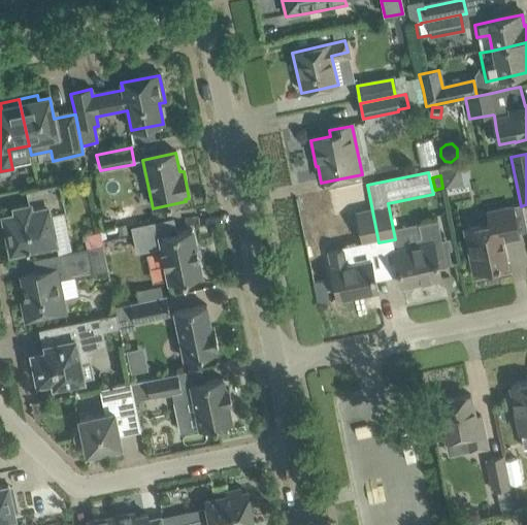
[(15,214),(3,217),(10,253),(31,249),(55,243),(58,256),(60,256),(72,253),(63,212),(66,212),(60,184),(45,187),(25,191),(28,205),(14,208),(15,214)]
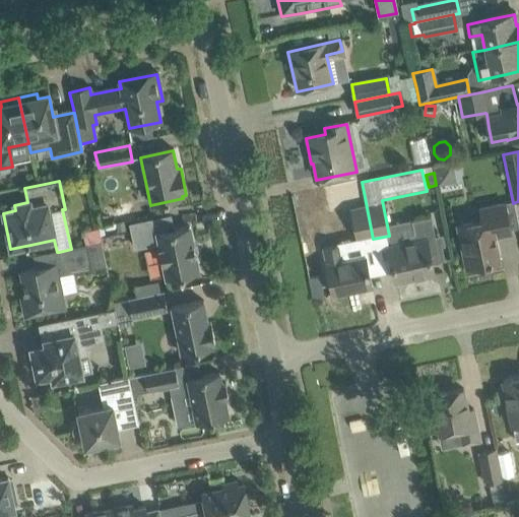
[(345,186),(351,212),(358,242),(373,239),(362,182),(345,186)]
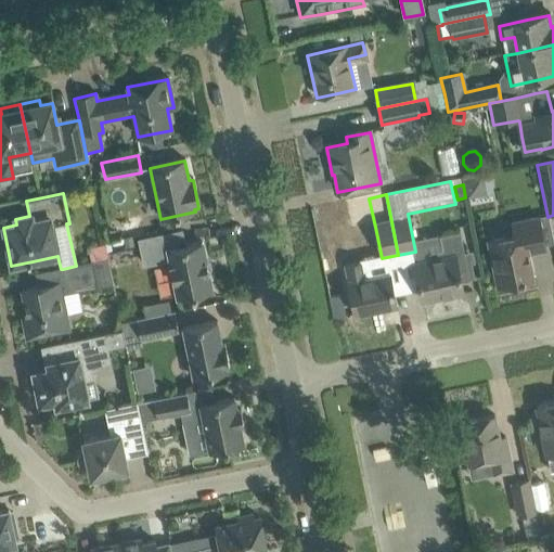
[(351,226),(373,221),(371,208),(349,213),(351,226)]
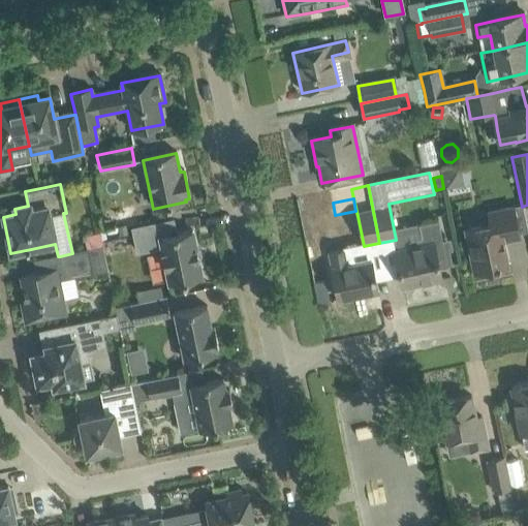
[(519,239),(517,226),(525,225),(522,207),(513,208),(488,213),(491,225),(465,230),(473,273),(508,267),(503,242),(519,239)]
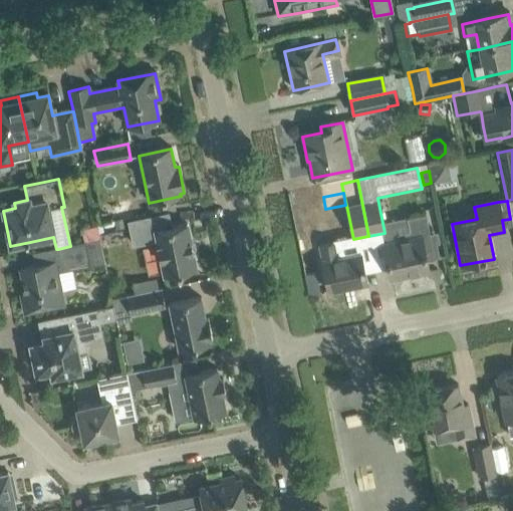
[(391,280),(429,272),(427,262),(434,260),(425,216),(406,220),(409,233),(397,235),(398,242),(383,245),(391,280)]
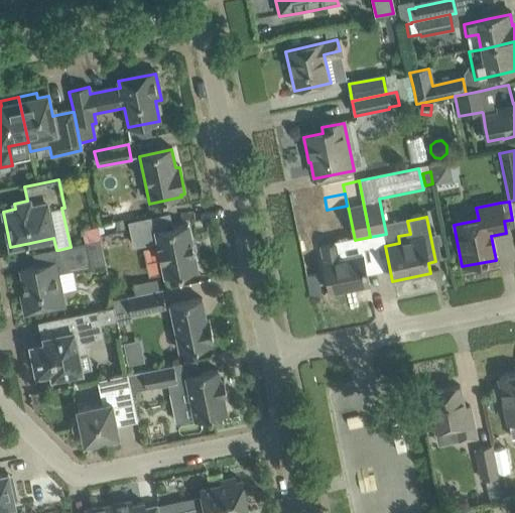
[(164,231),(161,218),(129,224),(134,247),(157,242),(164,278),(197,271),(192,253),(194,253),(191,245),(190,245),(187,226),(164,231)]
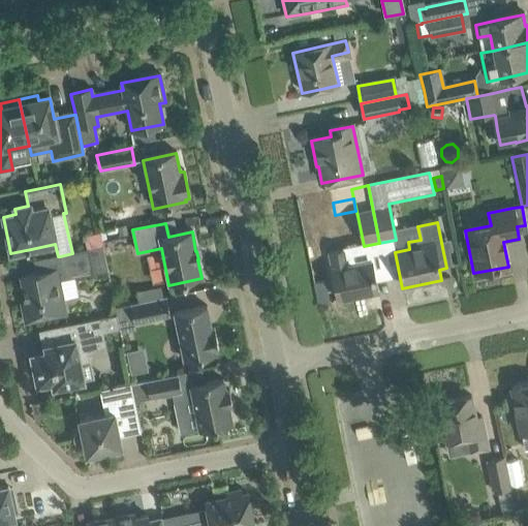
[(99,236),(84,239),(86,251),(88,250),(102,247),(99,236)]
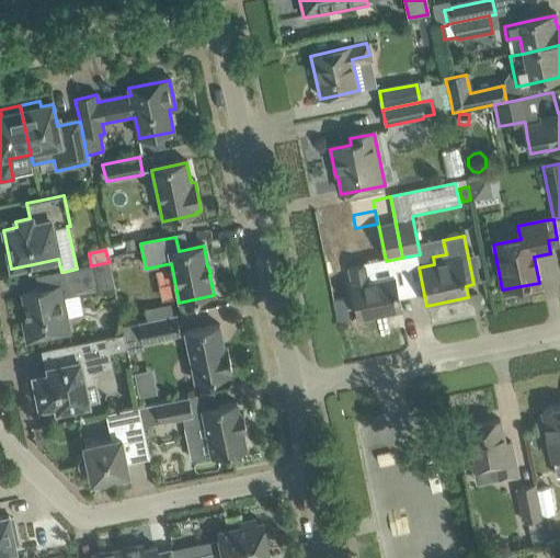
[(29,322),(23,323),(26,343),(69,334),(63,299),(99,292),(114,288),(109,262),(93,265),(91,266),(77,269),(64,272),(66,286),(23,295),(29,322)]
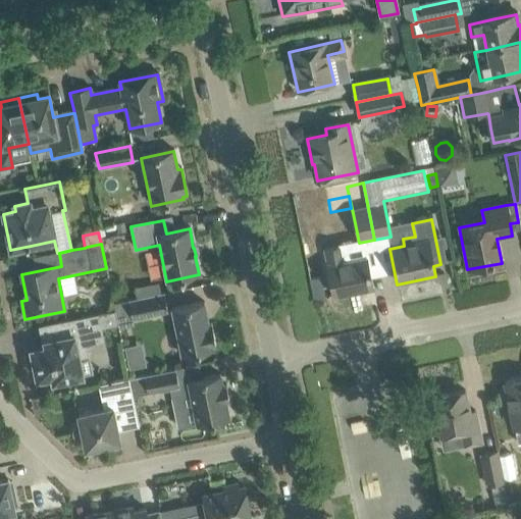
[(344,262),(341,247),(324,251),(327,265),(333,298),(372,290),(366,257),(344,262)]
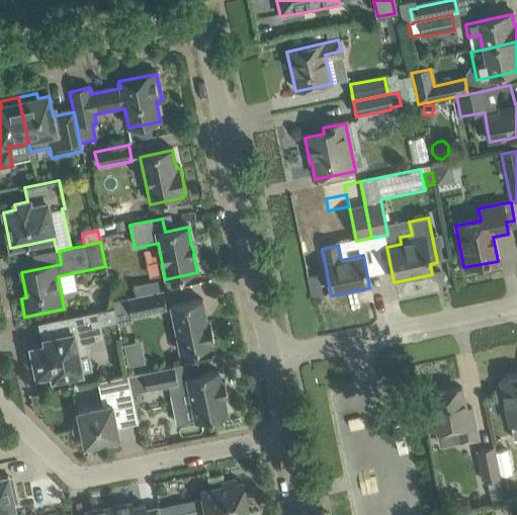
[(159,292),(135,297),(112,303),(113,310),(128,307),(132,317),(166,310),(162,292),(159,292)]
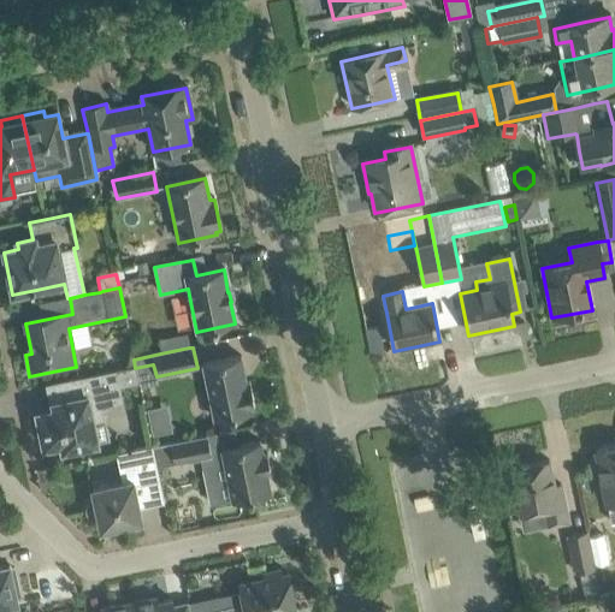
[(246,384),(241,358),(202,366),(214,421),(252,413),(252,410),(255,409),(249,382),(246,384)]
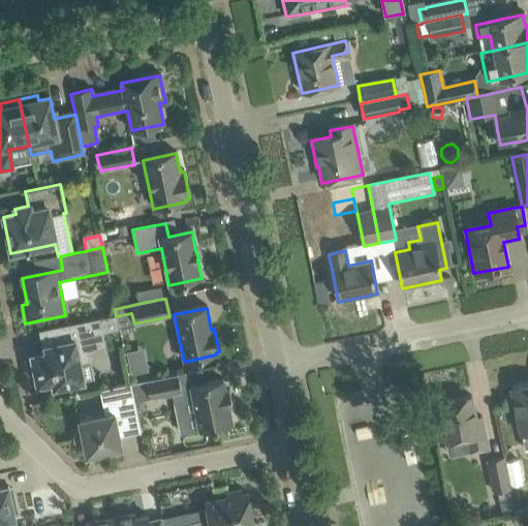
[(54,388),(83,381),(80,365),(89,362),(87,352),(105,348),(102,335),(119,332),(116,316),(62,327),(65,343),(45,347),(47,352),(32,356),(33,361),(31,363),(30,364),(30,365),(29,367),(29,369),(29,371),(29,372),(30,374),(31,375),(32,377),(33,378),(35,379),(36,379),(37,385),(53,382),(54,388)]
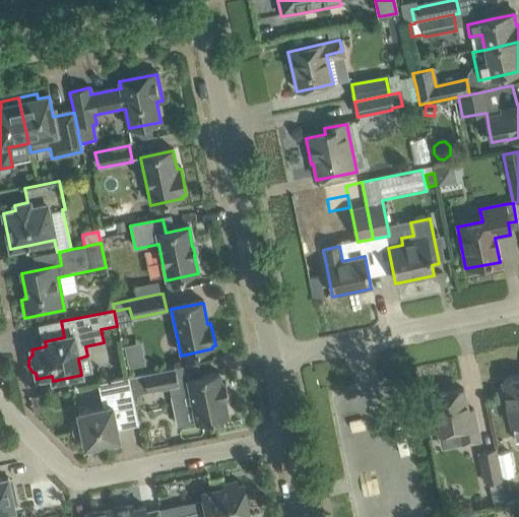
[(128,369),(144,366),(140,342),(123,345),(128,369)]
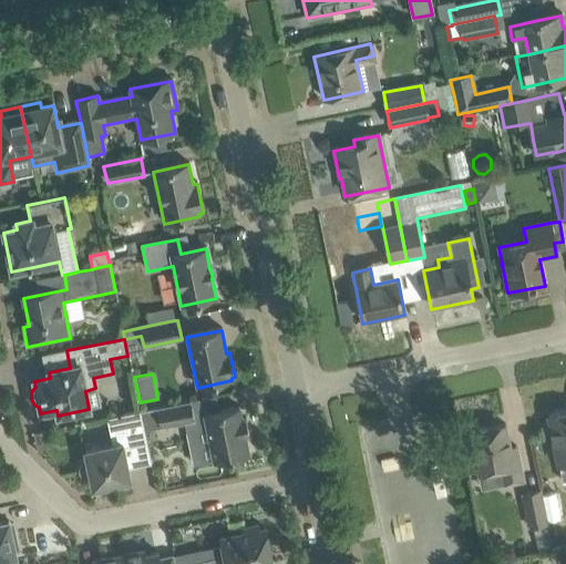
[(144,432),(161,429),(184,424),(194,422),(193,418),(189,402),(140,412),(144,432)]
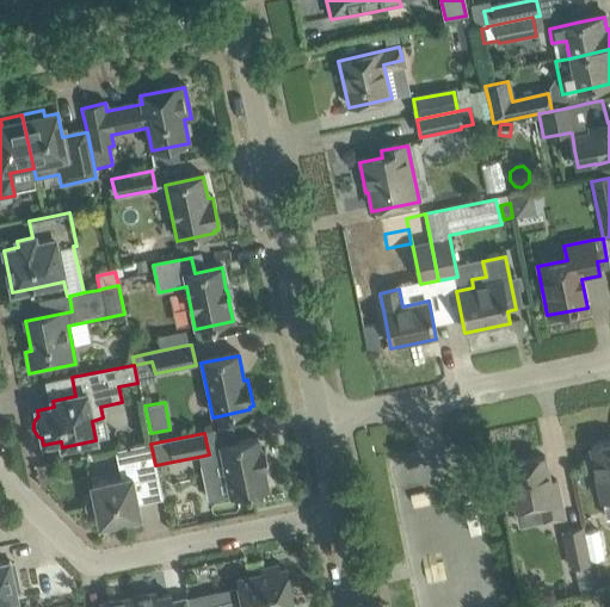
[(220,447),(208,450),(209,454),(198,457),(207,503),(230,499),(267,490),(264,469),(260,452),(258,439),(235,444),(220,447)]
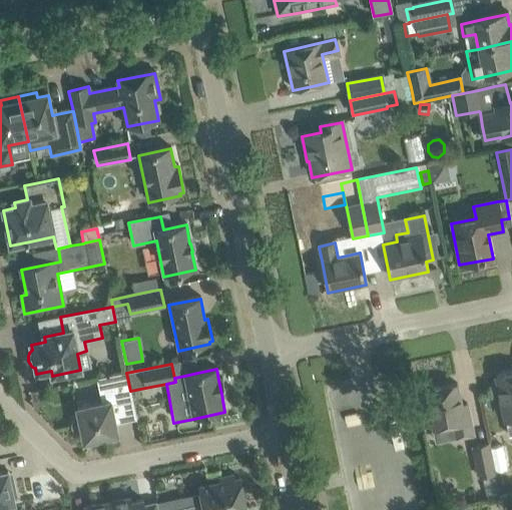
[(115,406),(132,403),(130,391),(126,373),(96,379),(101,403),(77,409),(78,416),(77,417),(75,418),(74,419),(73,420),(72,422),(72,423),(72,425),(72,427),(73,428),(73,430),(74,431),(76,432),(77,433),(79,434),(80,434),(82,434),(84,442),(117,435),(111,406),(115,405),(115,406)]
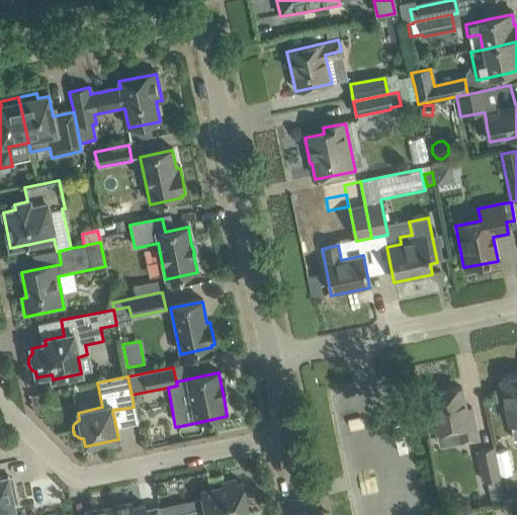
[(513,441),(516,440),(516,376),(501,380),(505,400),(510,425),(513,441)]
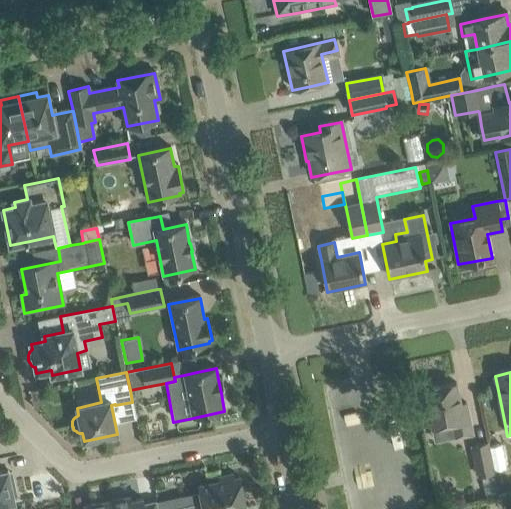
[(460,406),(455,384),(424,391),(432,428),(452,424),(455,439),(472,435),(465,404),(460,406)]
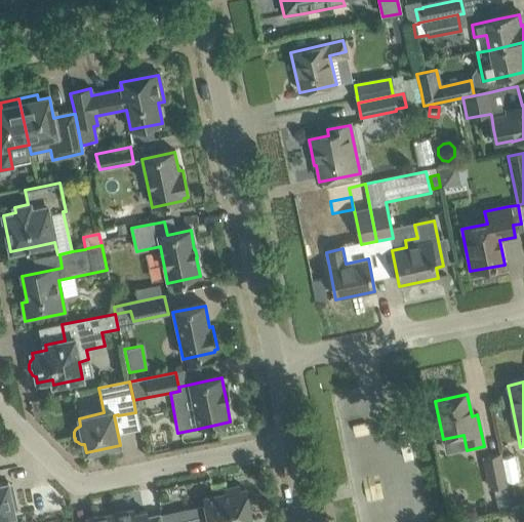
[(499,455),(484,459),(490,489),(493,488),(496,507),(498,514),(511,512),(511,510),(506,486),(499,455)]
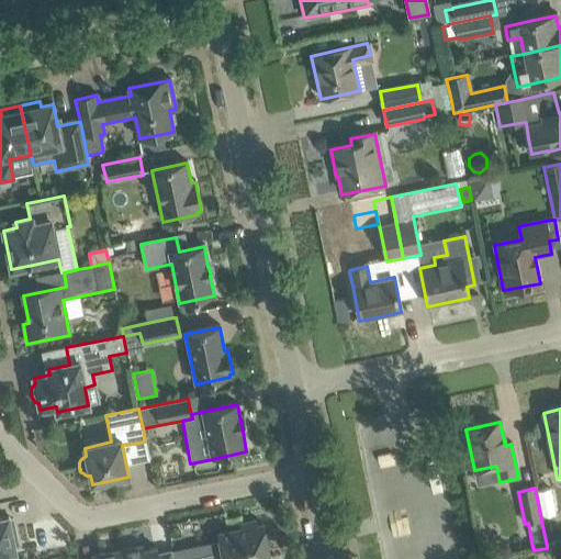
[(0,552),(14,550),(13,546),(18,545),(14,529),(10,530),(8,517),(0,520),(0,552)]
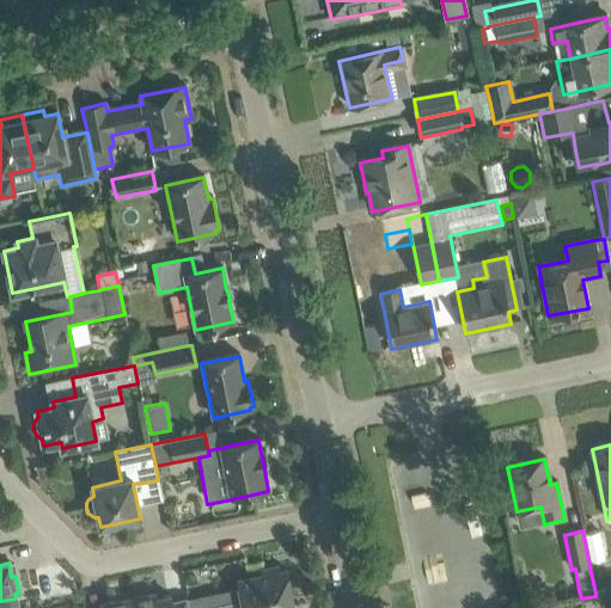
[(279,572),(277,567),(262,571),(263,576),(238,581),(242,602),(224,606),(224,607),(294,607),(286,571),(279,572)]
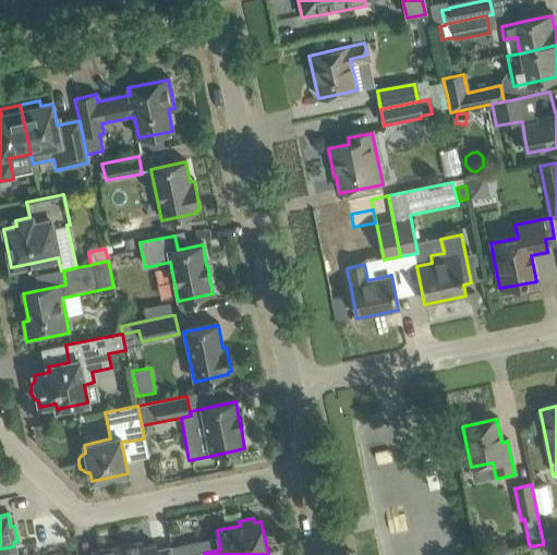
[(142,549),(141,544),(122,547),(123,554),(171,554),(170,547),(156,550),(156,545),(142,549)]
